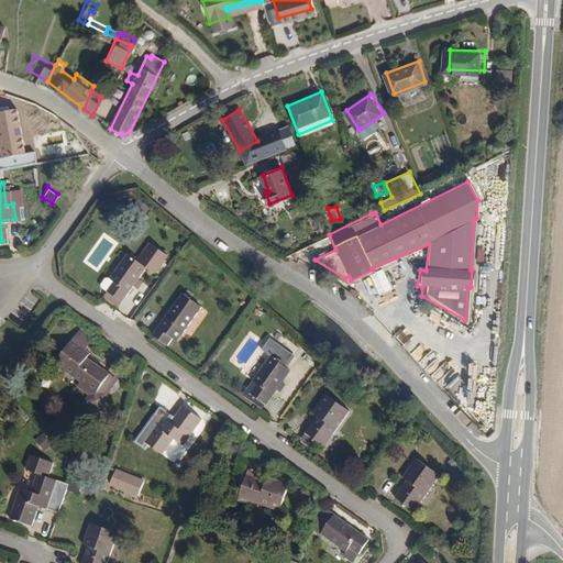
[(113,290),(127,301),(155,272),(136,256),(118,278),(114,277),(108,286),(113,290)]
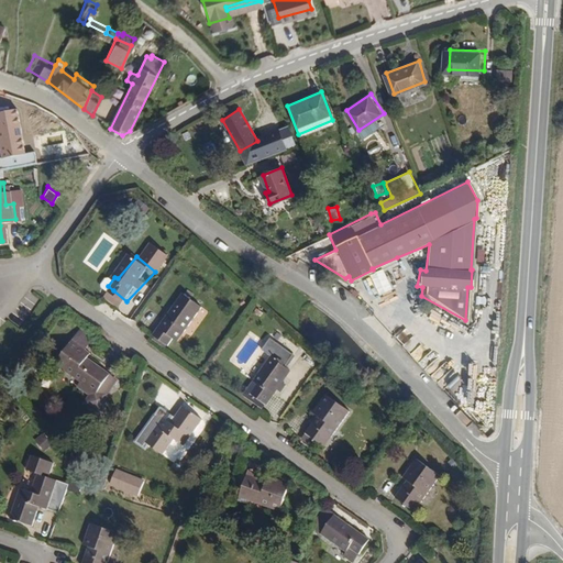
[(122,307),(127,301),(113,290),(110,296),(122,307)]
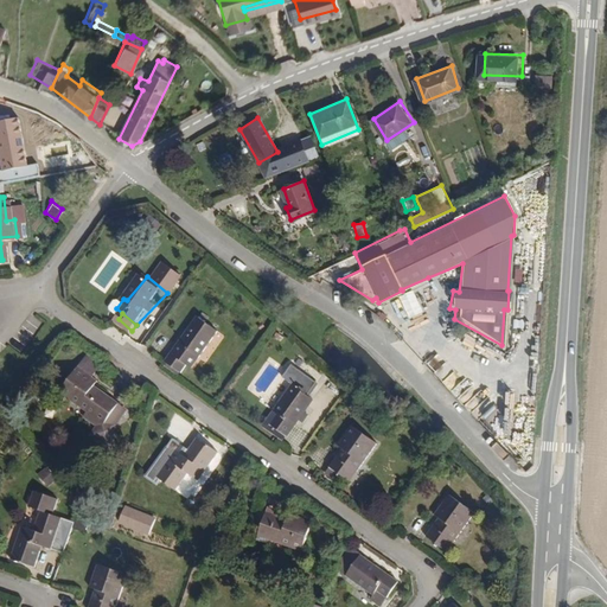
[(189,363),(193,366),(221,330),(218,330),(221,325),(205,313),(202,318),(199,317),(168,362),(183,371),(189,363)]
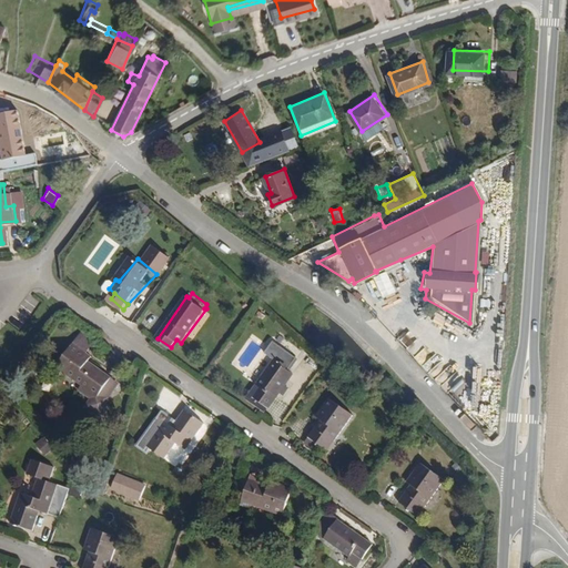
[(297,371),(294,368),(302,355),(280,340),(271,353),(279,358),(262,383),(265,386),(259,395),(272,406),(297,371)]
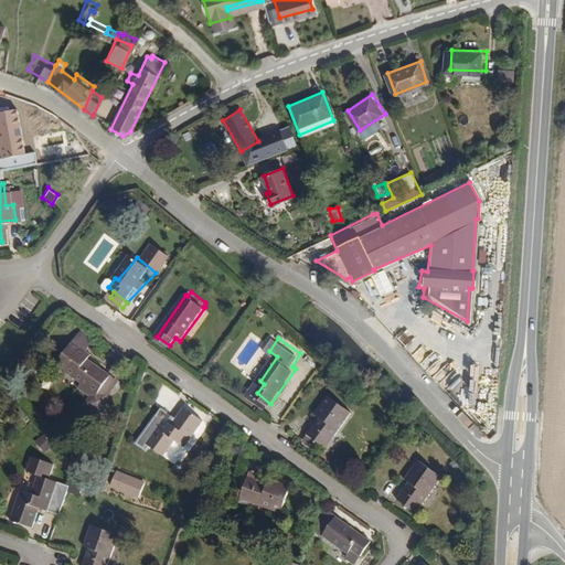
[(100,382),(106,374),(85,359),(87,354),(68,341),(53,363),(94,393),(100,382)]
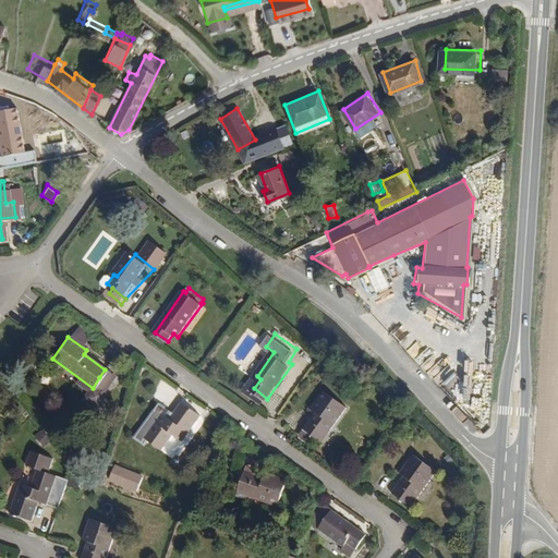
[(423,363),(433,353),(427,348),(417,358),(423,363)]
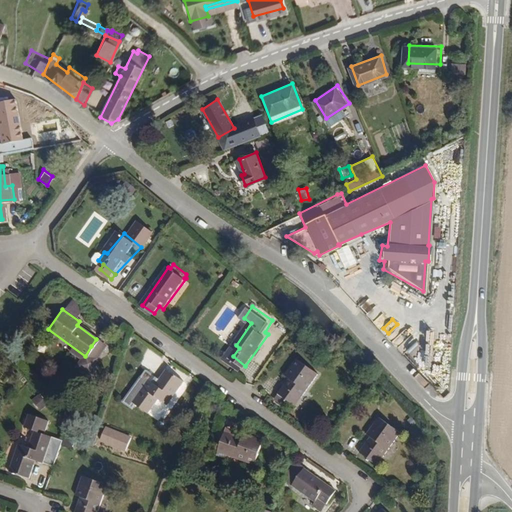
[(118,337),(123,340),(127,329),(124,327),(121,329),(118,337)]
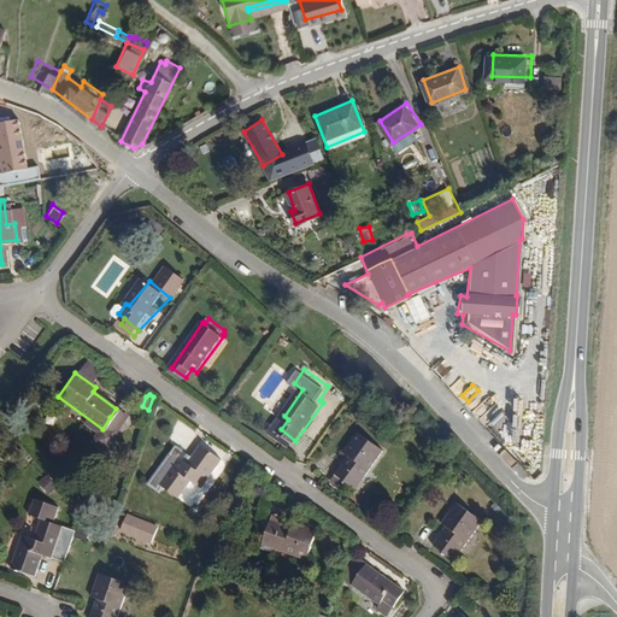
[(110,417),(119,423),(124,413),(116,409),(110,417)]
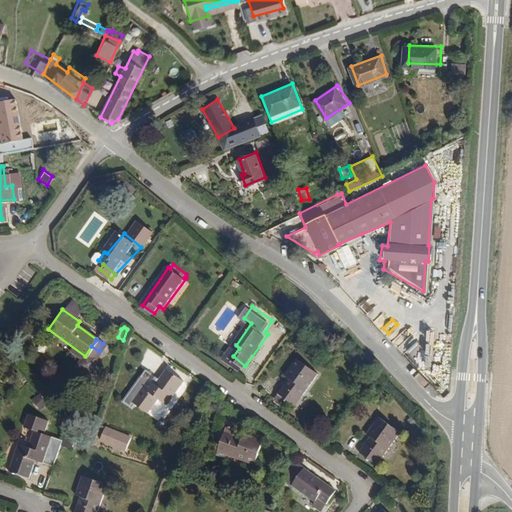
[(142,365),(158,370),(161,360),(146,354),(142,365)]
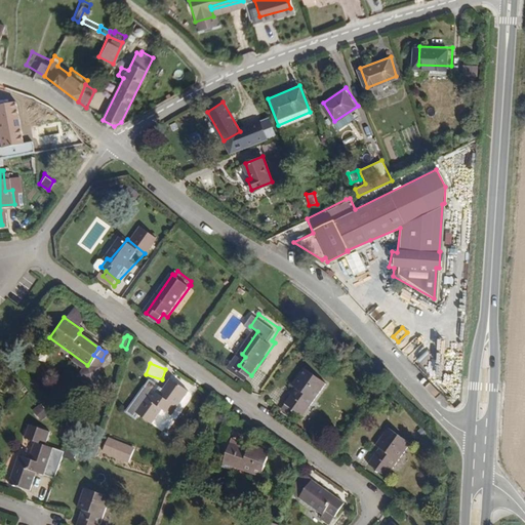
[(249,378),(251,375),(239,365),(237,369),(249,378)]
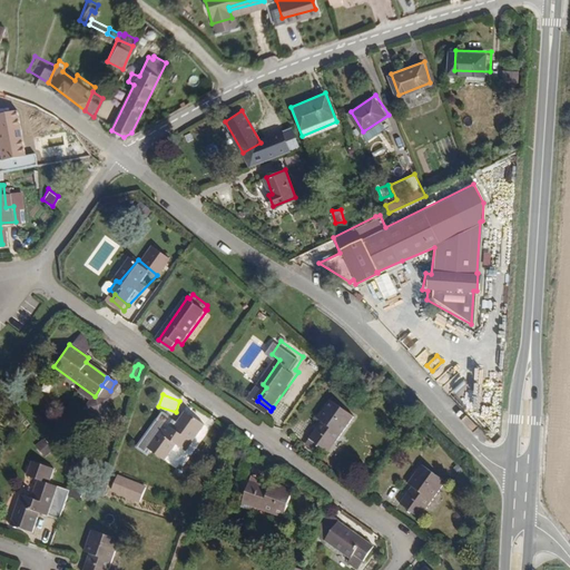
[(327,449),(333,453),(360,421),(337,402),(325,419),(328,422),(315,439),(327,449)]
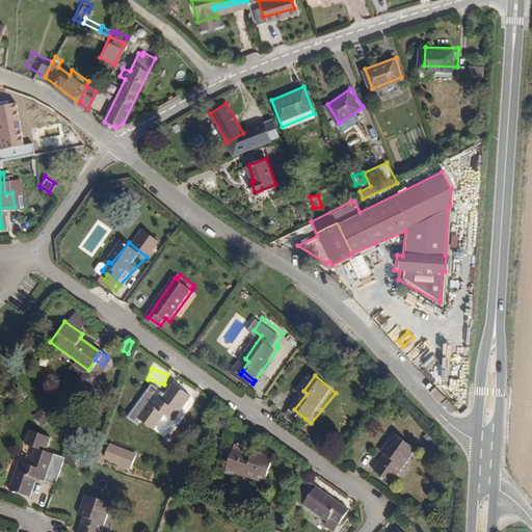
[(165,415),(174,420),(190,396),(173,382),(164,394),(151,383),(127,416),(136,423),(139,419),(155,430),(165,415)]
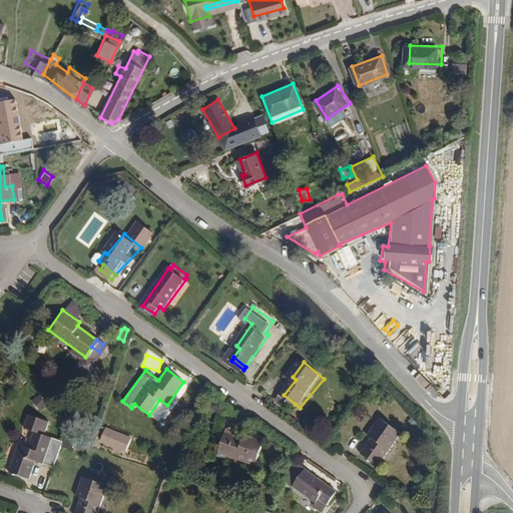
[(41,411),(48,405),(38,394),(31,400),(41,411)]
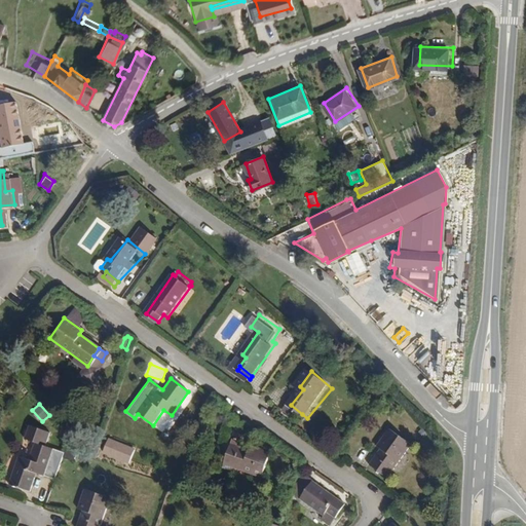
[(298,419),(302,414),(291,405),(287,410),(298,419)]
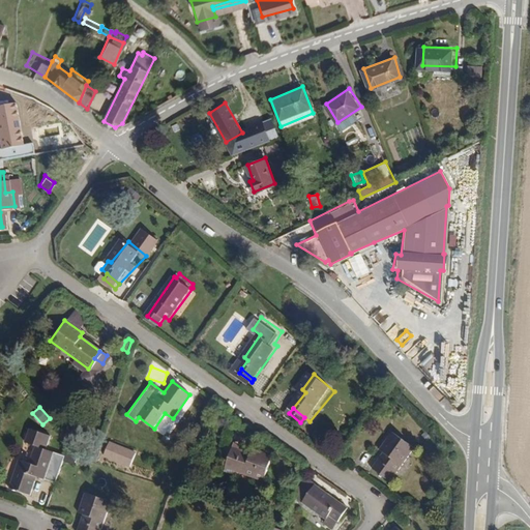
[(51,482),(61,455),(43,449),(47,437),(25,429),(6,488),(26,495),(33,476),(51,482)]
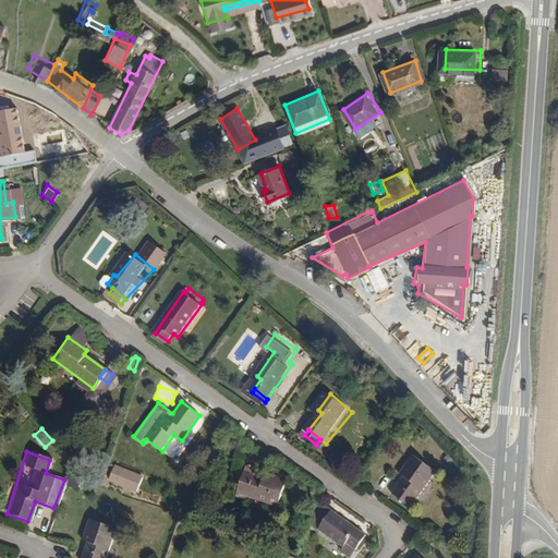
[(397,493),(413,509),(441,476),(421,457),(408,472),(411,476),(397,493)]
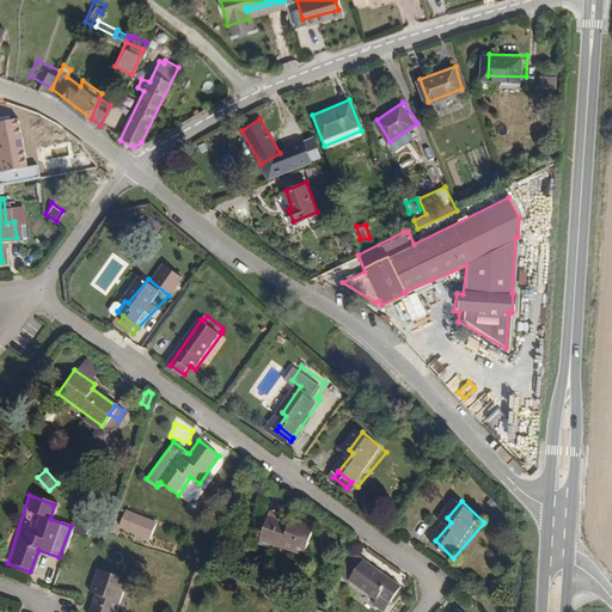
[(259,539),(304,554),(313,524),(289,516),(288,521),(268,514),(267,519),(261,538),(259,539)]
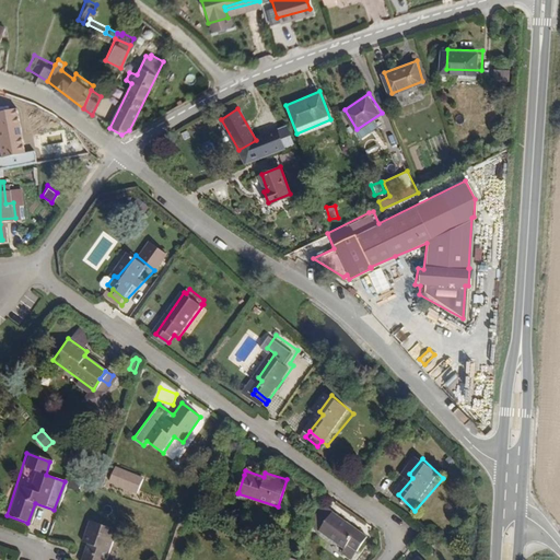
[(109,485),(127,491),(131,478),(115,471),(109,485)]
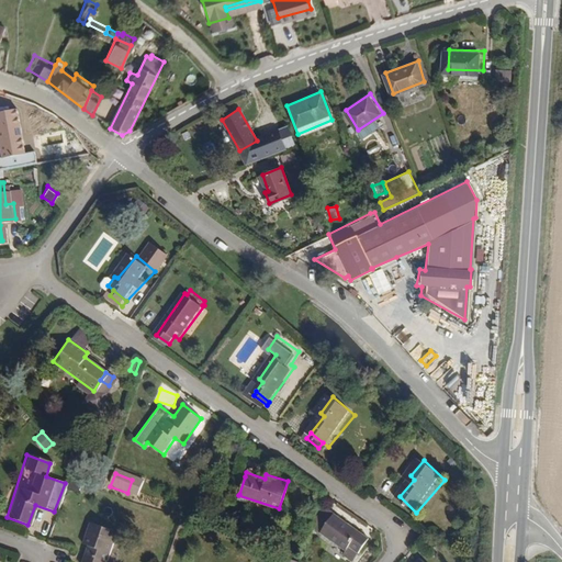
[(231,491),(239,494),(245,476),(236,473),(231,491)]
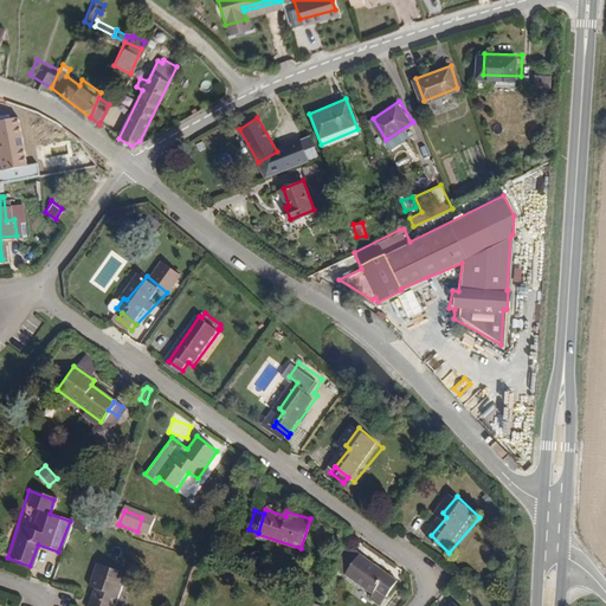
[(137,532),(149,535),(154,522),(142,517),(137,532)]
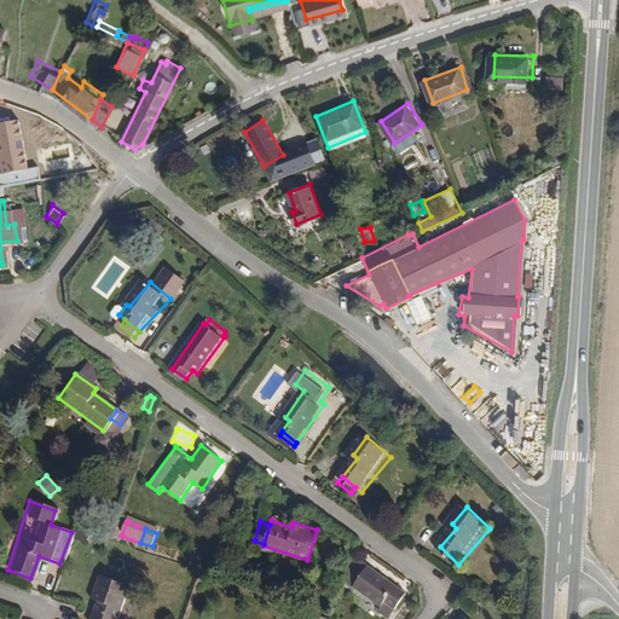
[(343,579),(352,586),(366,563),(358,557),(343,579)]
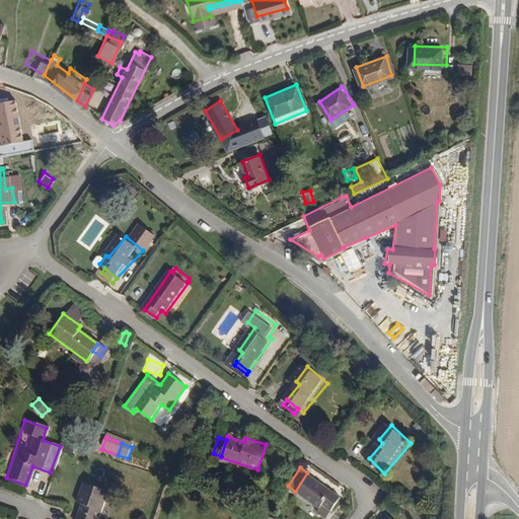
[(329,510),(340,496),(307,472),(295,492),(317,508),(320,504),(329,510)]
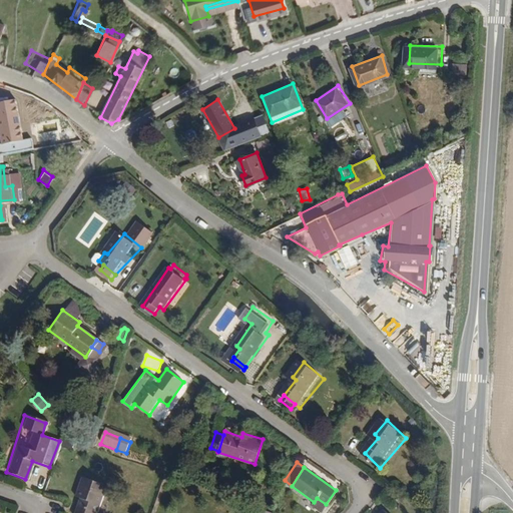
[(73,512),(95,512),(106,485),(81,476),(75,495),(79,496),(73,512)]
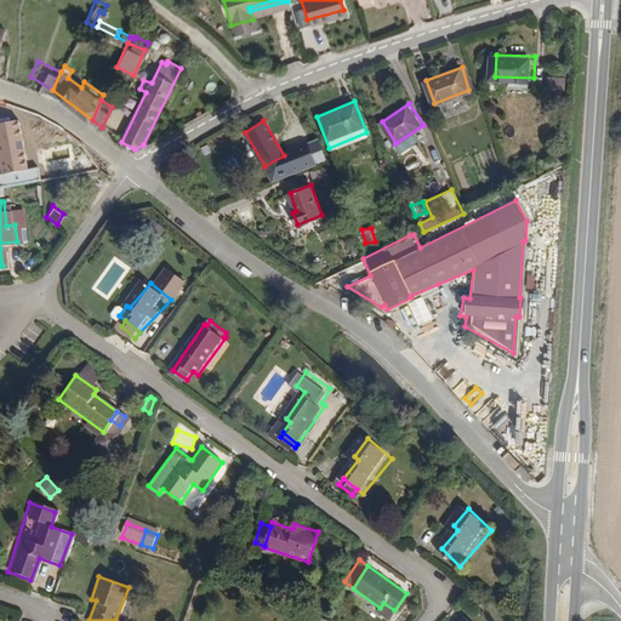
[(388,619),(394,610),(383,603),(380,608),(379,610),(388,619)]
